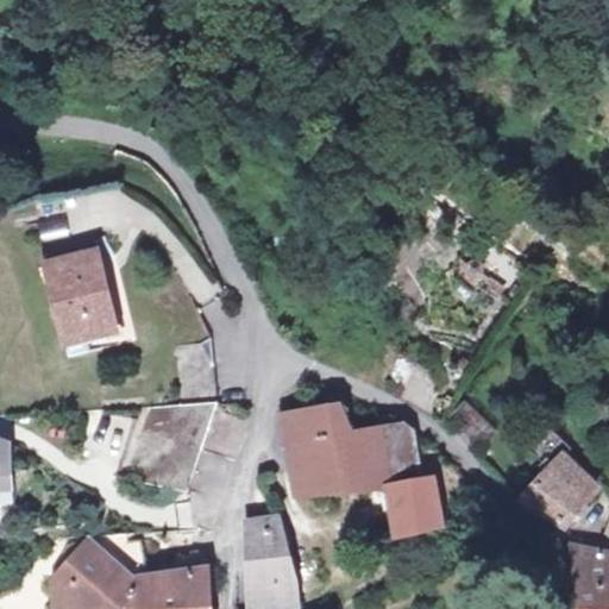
[(85,331),(70,255),(19,265),(31,340),(85,331)]
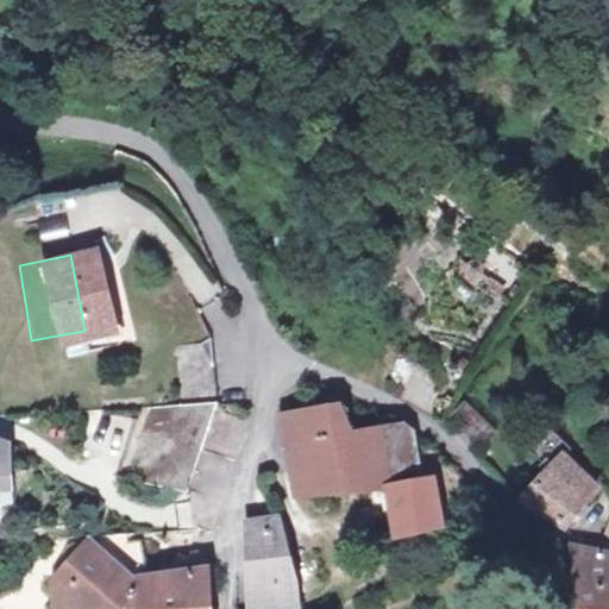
[(176,389),(208,381),(195,362),(173,370),(176,389)]
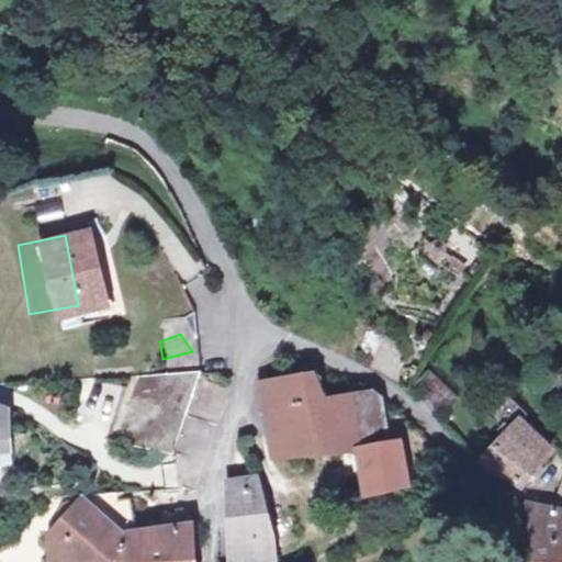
[(163,359),(165,368),(167,378),(197,369),(192,351),(163,359)]
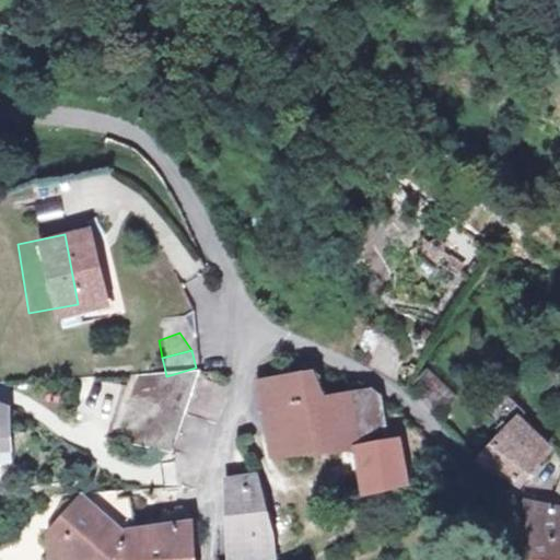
[(196,368),(166,376),(171,395),(201,387),(196,368)]
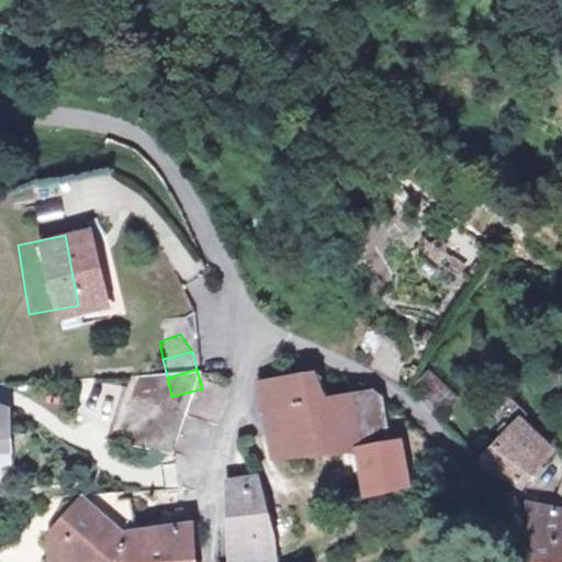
[(263,381),(270,433),(272,453),(360,449),(350,394),(327,398),(313,370),(263,381)]
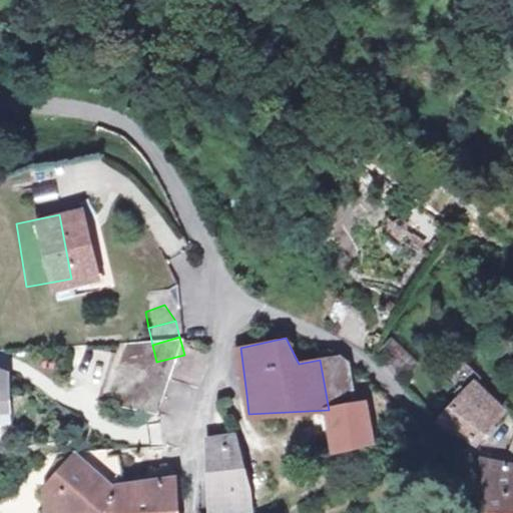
[(121,432),(178,426),(184,355),(156,362),(126,368),(124,380),(121,432)]
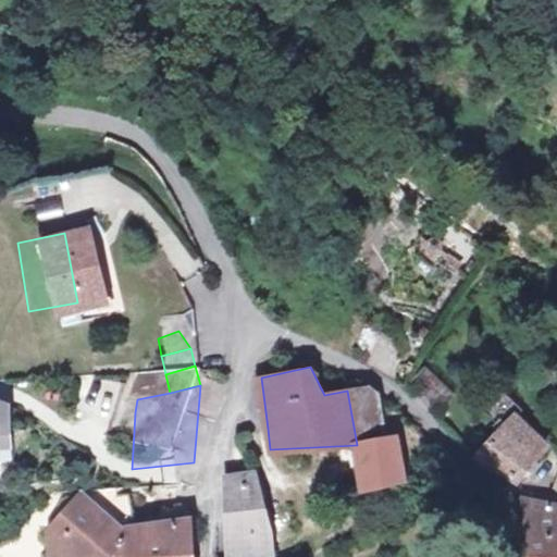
[(514,428),(537,446),(542,441),(509,413),(516,404),(492,385),(474,407),(498,426),(508,433),(514,428)]
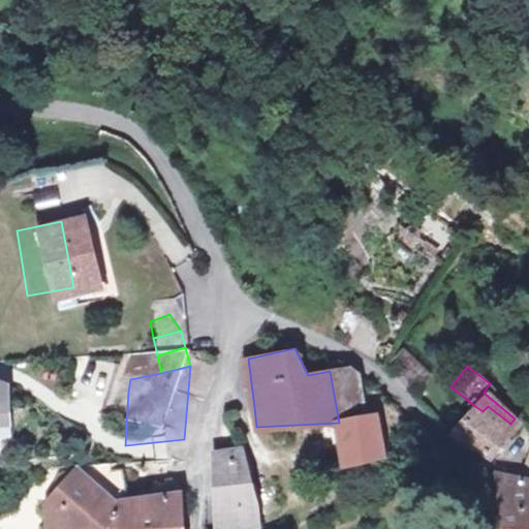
[(359,372),(351,367),(330,371),(339,423),(340,429),(349,474),(380,468),(379,458),(386,456),(377,418),(367,418),(359,372)]
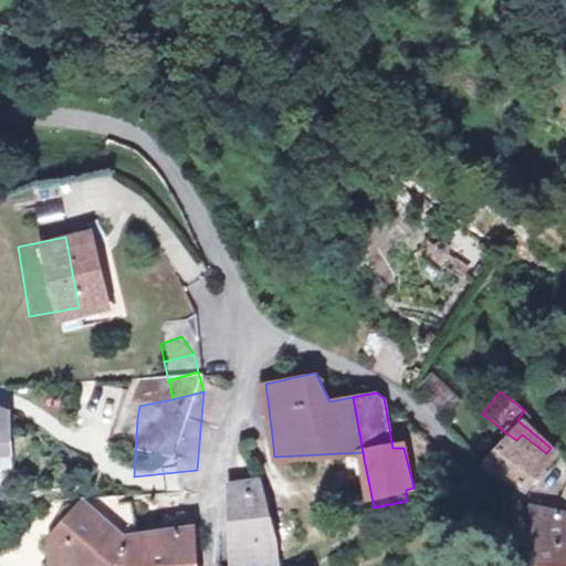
[(22,411),(0,406),(0,477),(9,475),(6,451),(4,441),(25,438),(22,411)]
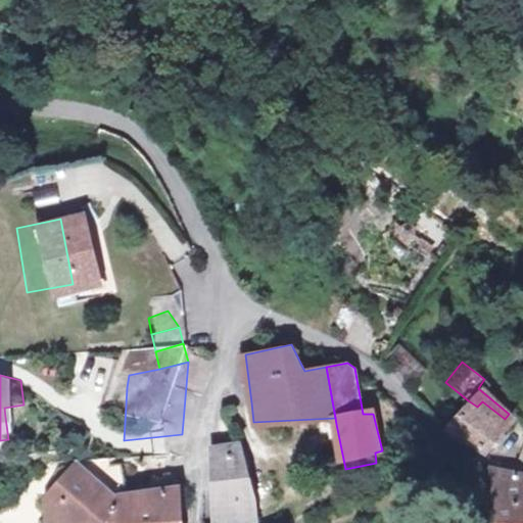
[(458,436),(482,448),(505,419),(482,401),(477,407),(468,400),(446,429),(458,436)]
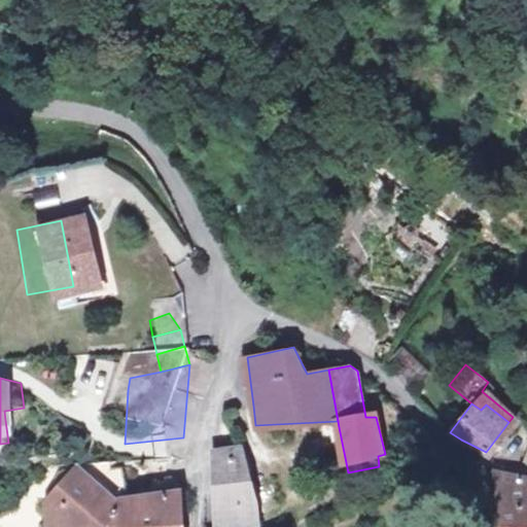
[(24,408),(4,411),(5,420),(25,418),(24,408)]
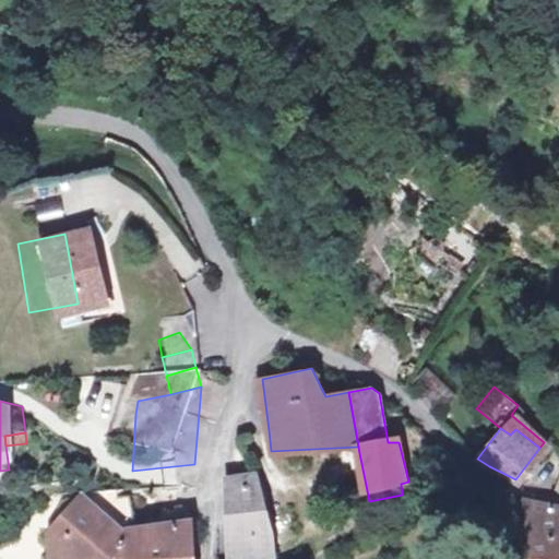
[(425,441),(399,442),(408,482),(439,475),(425,441)]
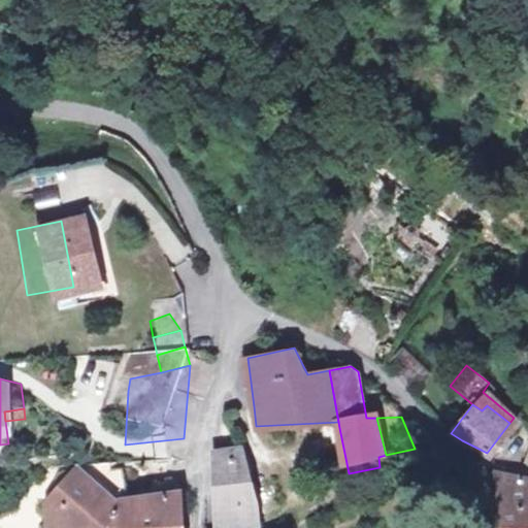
[(262,527),(260,501),(237,451),(236,447),(221,454),(221,527),(262,527)]
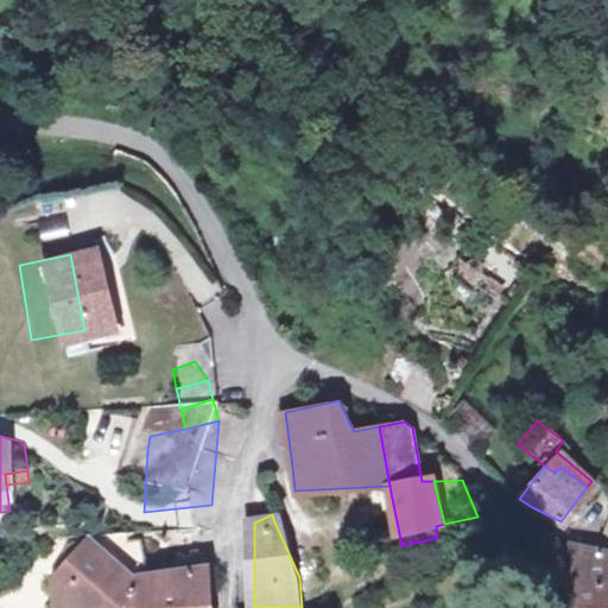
[(217,607),(213,569),(152,578),(145,543),(102,549),(94,544),(61,584),(62,607),(217,607)]
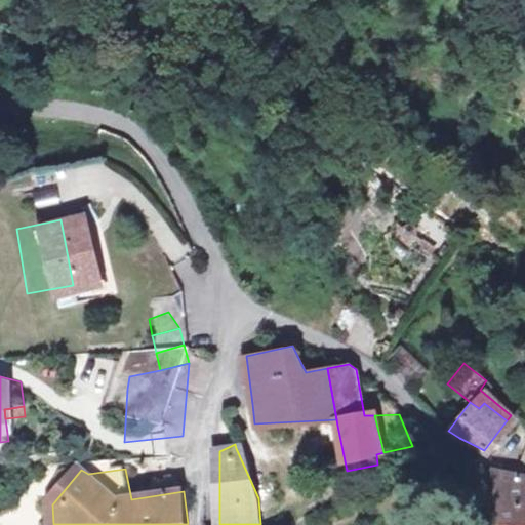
[(524,478),(492,473),(502,524),(511,524),(524,523),(524,478)]
